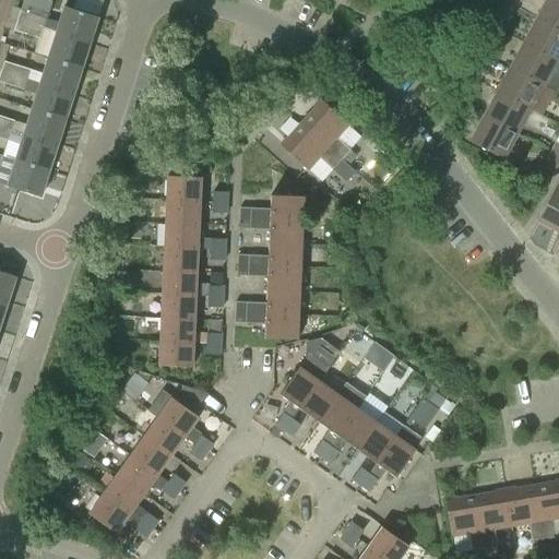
[(558,0),(546,0),(536,20),(558,31),(558,0)]
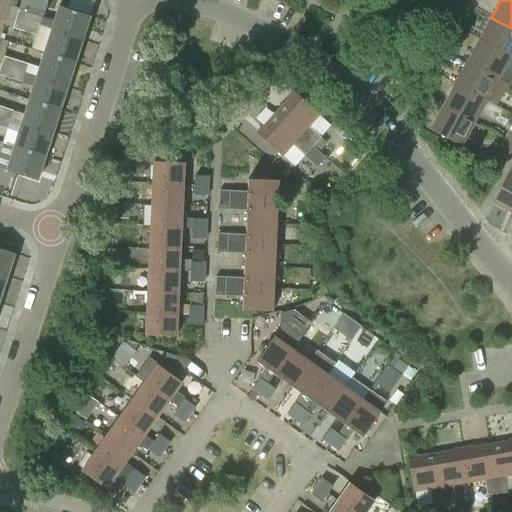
[(44,18),(41,27),(53,31),(83,41),(91,16),(60,7),(56,21),(44,18)]
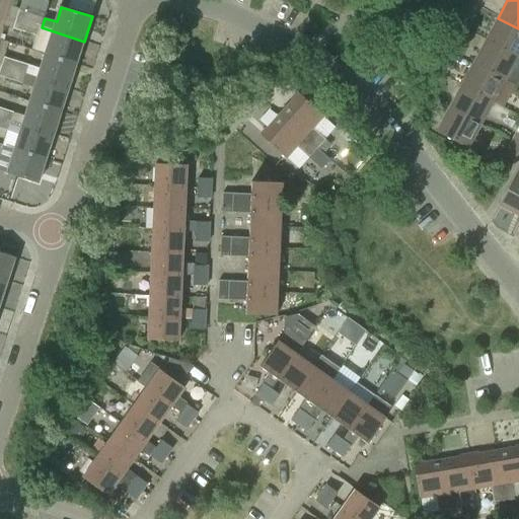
[(18,10),(15,19),(42,27),(45,18),(18,10)]
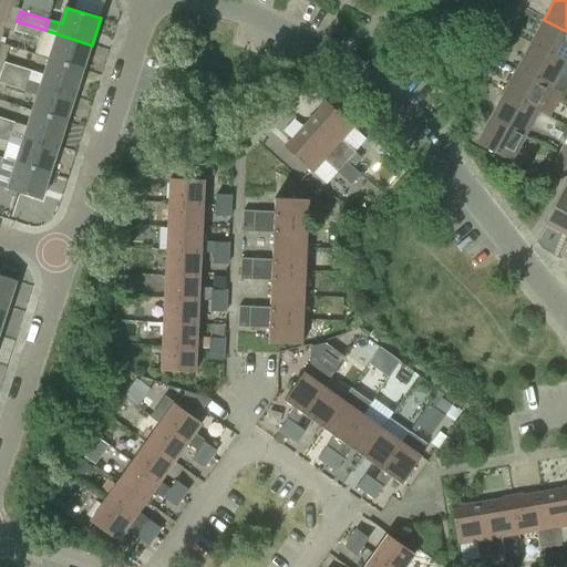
[(13,31),(17,21),(10,19),(7,29),(13,31)]
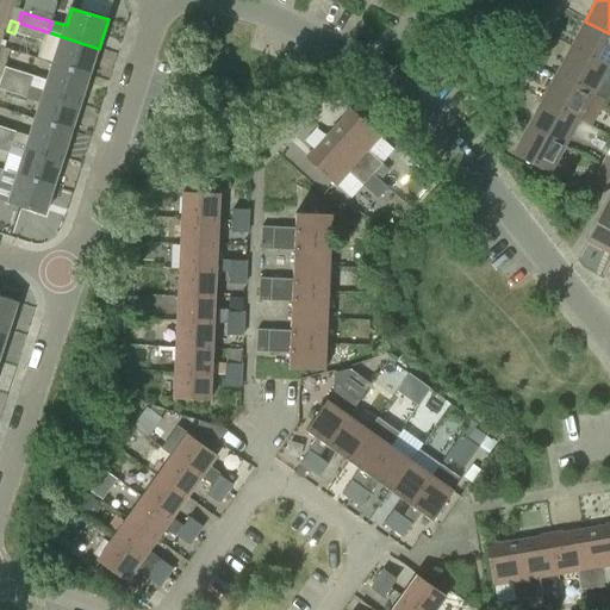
[(609,64),(609,33),(585,22),(571,48),(609,68),(609,64)]
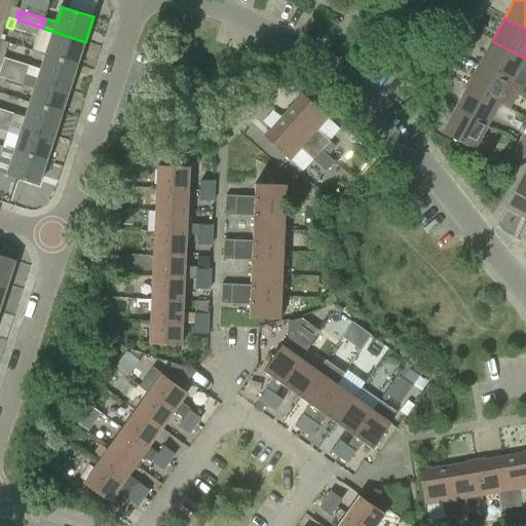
[(42,28),(15,20),(12,29),(39,37),(42,28)]
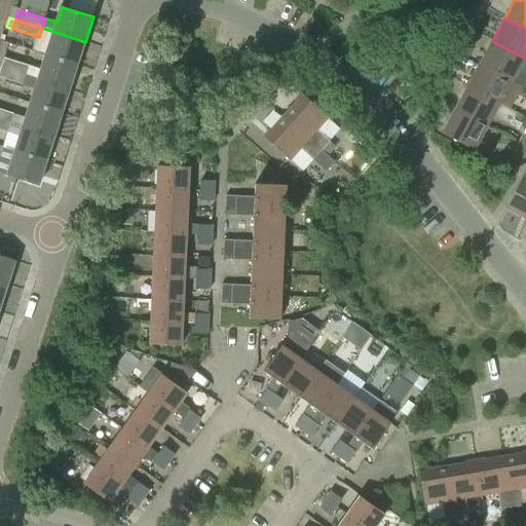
[(39,37),(34,52),(46,55),(77,66),(85,42),(42,28),(39,37)]
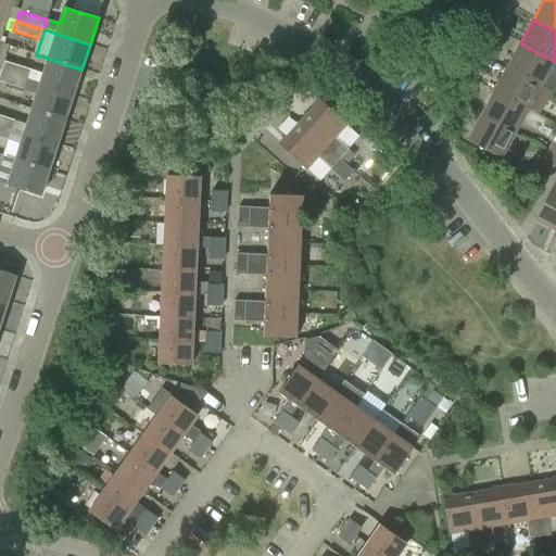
[(555,62),(520,43),(508,67),(542,86),(555,62)]
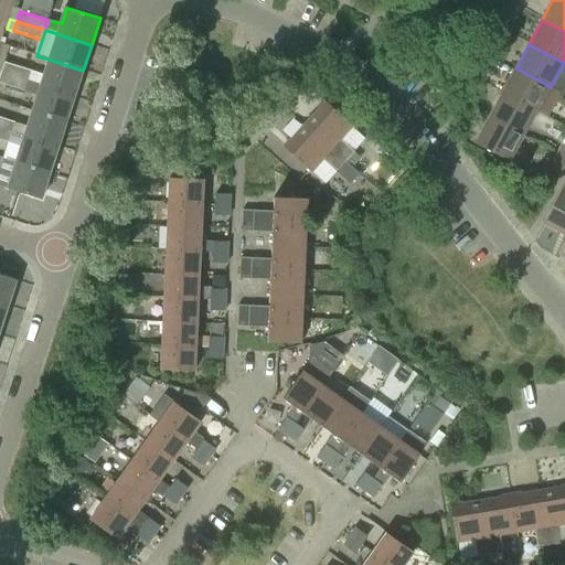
[(50,60),(42,86),(59,92),(75,96),(80,84),(83,71),(50,60)]
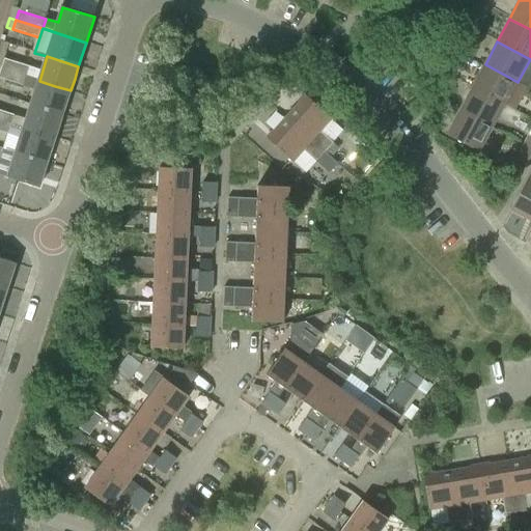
[(4,58),(1,68),(26,77),(29,66),(4,58)]
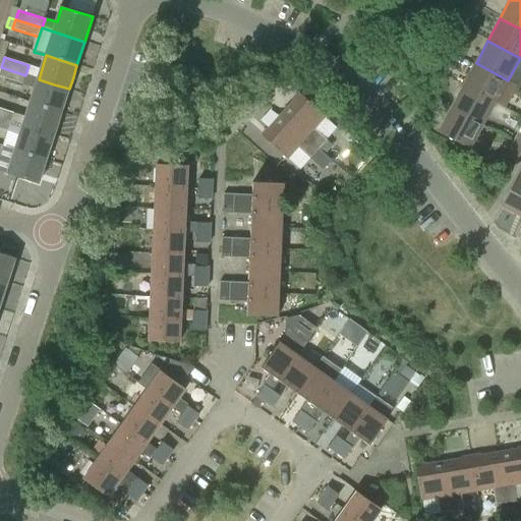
[(508,80),(476,63),(464,85),(496,103),(508,80)]
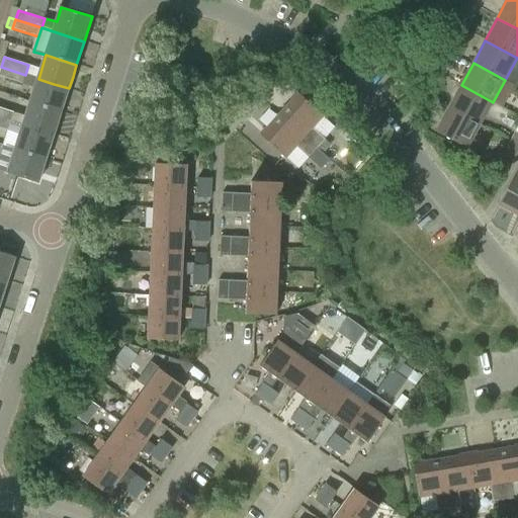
[(25,75),(1,67),(0,68),(0,77),(22,84),(25,75)]
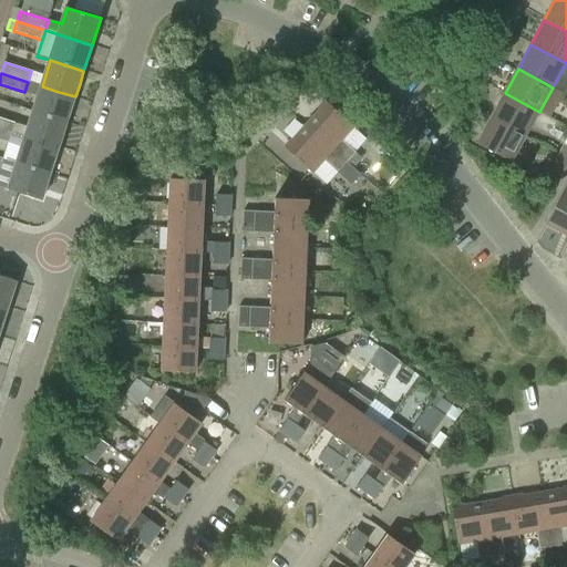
[(37,104),(33,112),(51,117),(68,123),(71,110),(75,96),(59,92),(42,86),(39,96),(37,104)]
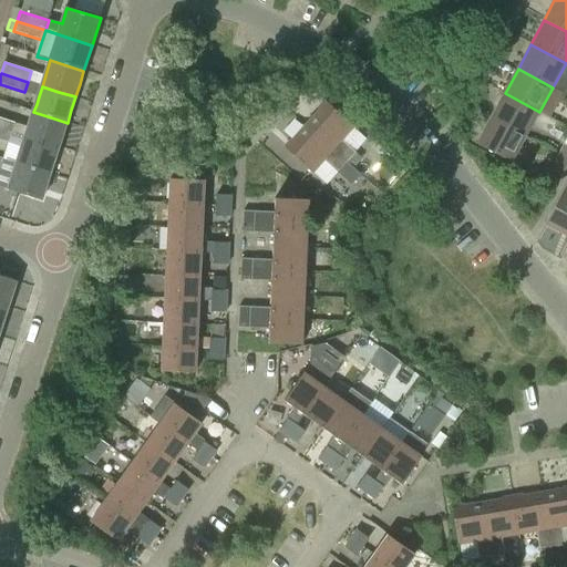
[(539,112),(505,93),(492,117),(526,136),(539,112)]
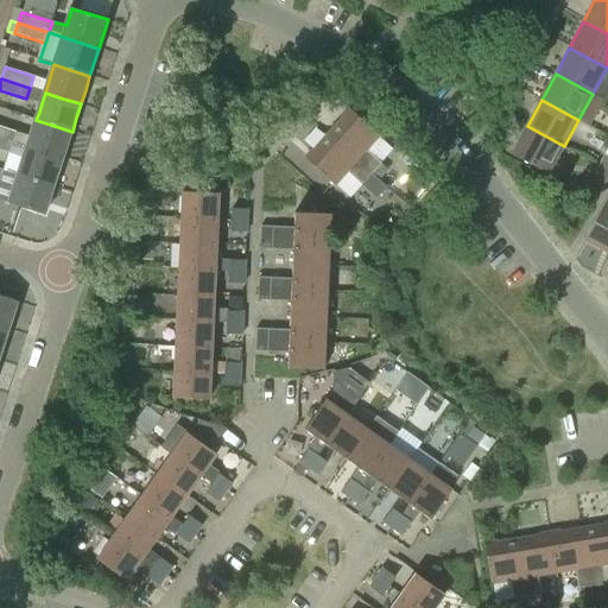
[(349,111),(327,135),(369,175),(378,164),(366,152),(379,137),(377,135),(349,111)]
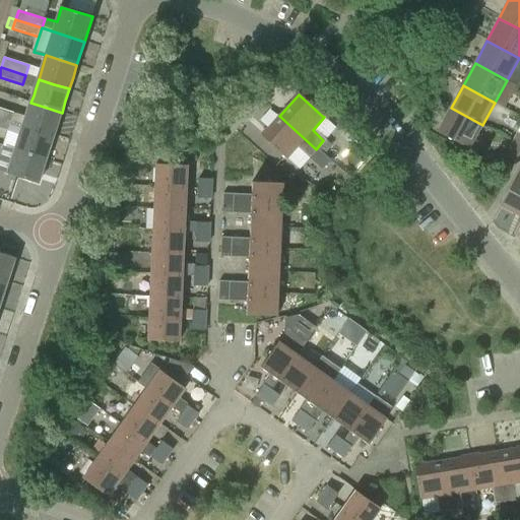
[(62,113),(30,103),(23,127),(54,136),(62,113)]
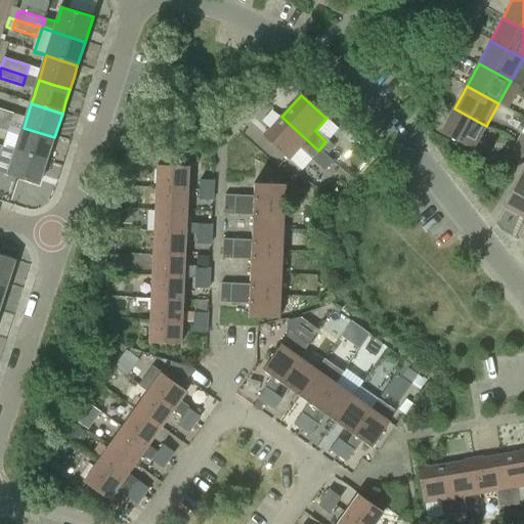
[(0,108),(0,119),(11,123),(13,114),(0,108)]
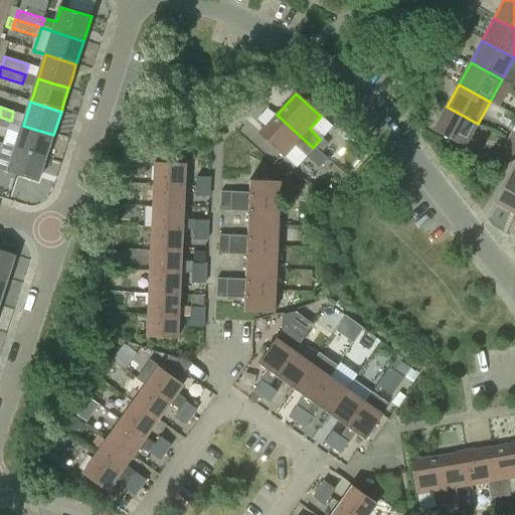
[(465,148),(478,124),(447,107),(434,131),(465,148)]
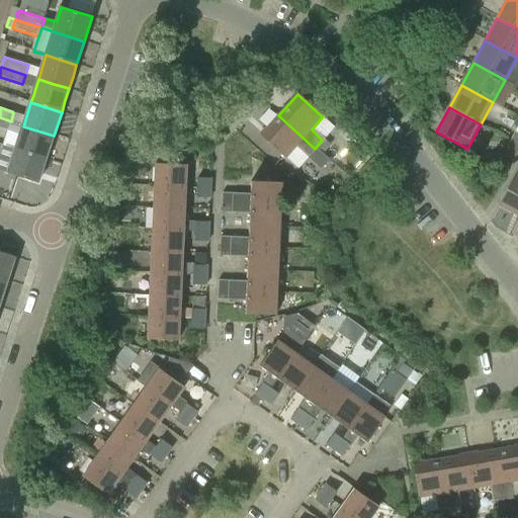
[(278,115),(259,137),(284,160),(295,148),(308,159),(319,168),(327,159),(323,156),(316,150),(315,149),(278,115)]
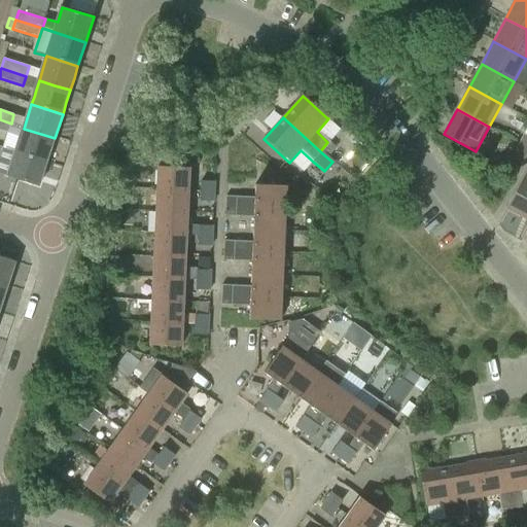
[(0,130),(8,133),(11,124),(0,119),(0,130)]
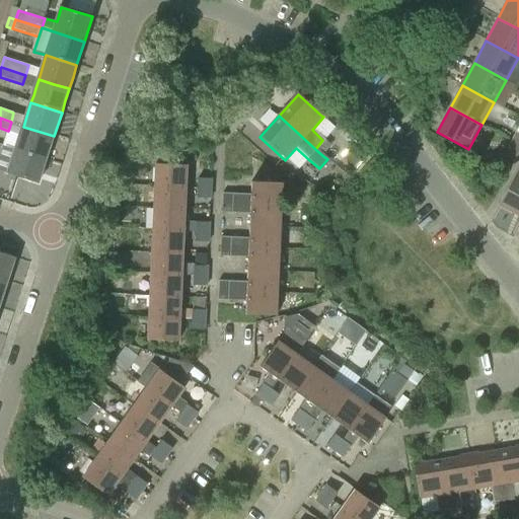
[(54,136),(23,127),(16,150),(47,160),(54,136)]
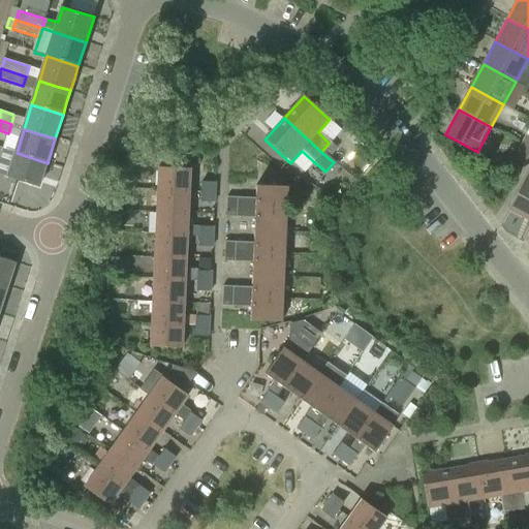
[(329,143),(321,152),(322,153),(330,159),(338,150),(329,143)]
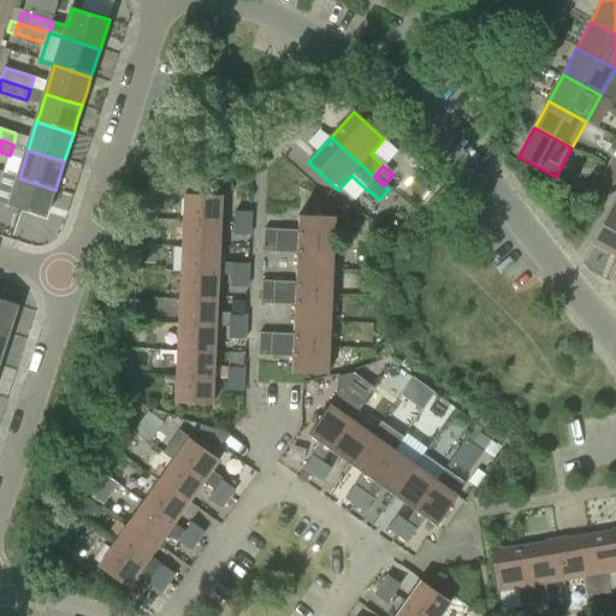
[(604,202),(615,179),(615,172),(606,167),(591,195),(604,202)]
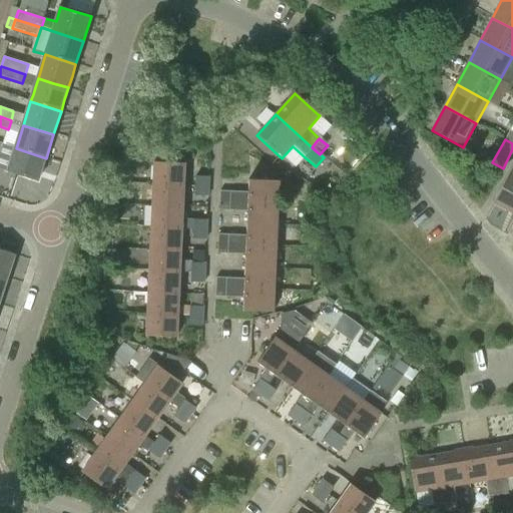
[(360,155),(347,143),(340,152),(353,163),(360,155)]
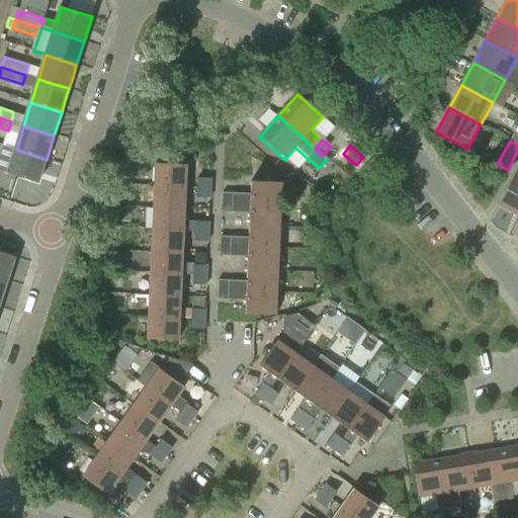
[(16,150),(8,173),(38,183),(47,160),(16,150)]
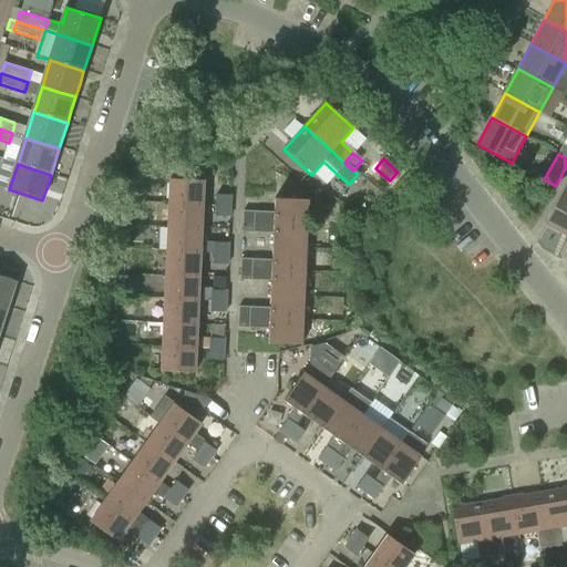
[(168,181),(167,205),(202,206),(203,182),(168,181)]
